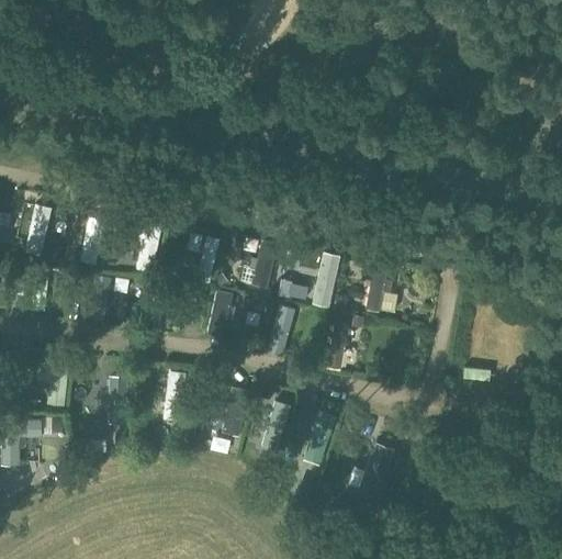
[(36,204),(25,254),(41,257),(53,208),(36,204)]
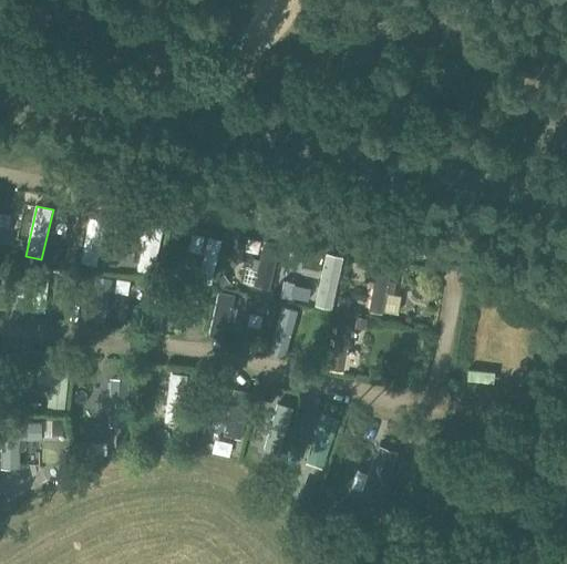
[(82,264),(98,267),(106,222),(91,218),(82,264)]
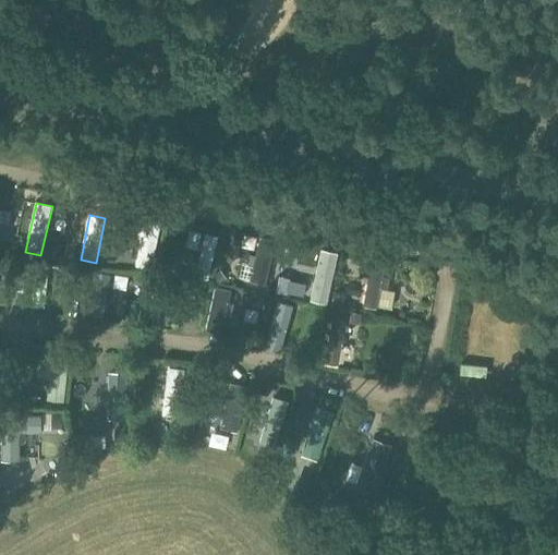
[(150,270),(160,224),(144,220),(135,267),(150,270)]
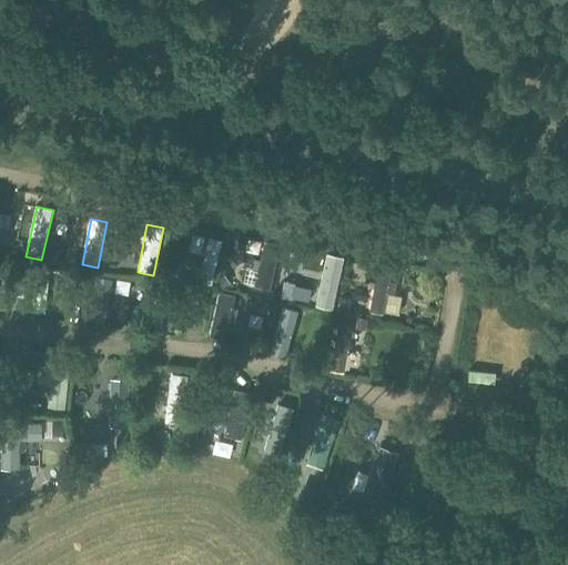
[(243,228),(233,271),(245,274),(255,231),(243,228)]
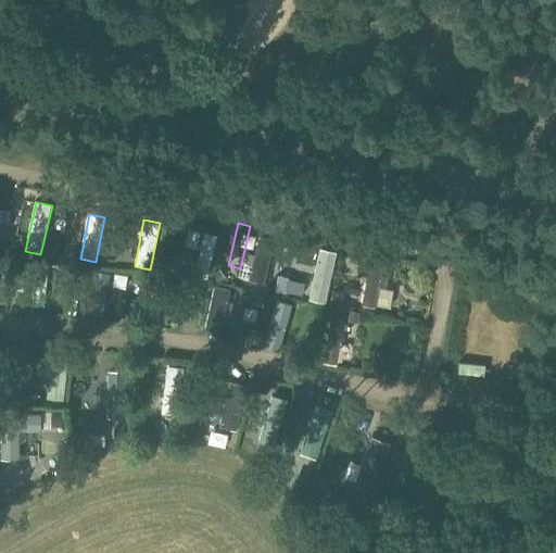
[(206,280),(216,237),(204,235),(194,277),(206,280)]
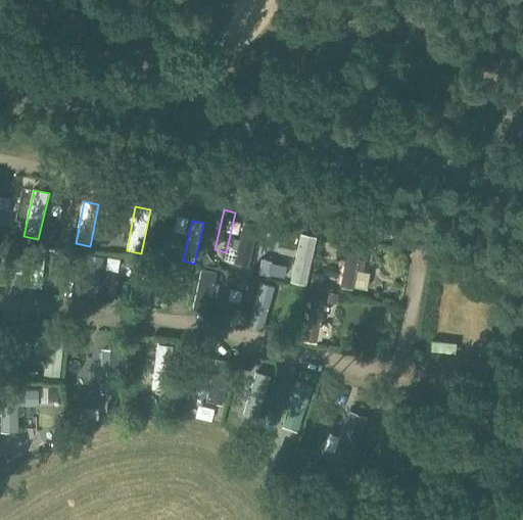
[(234,265),(248,268),(257,227),(244,224),(234,265)]
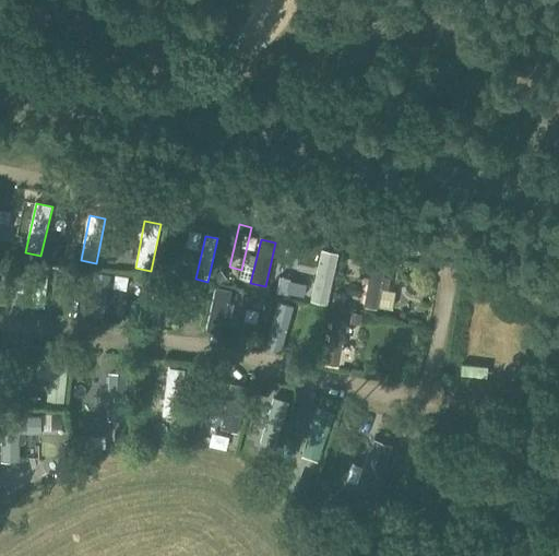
[(49,251),(48,258),(59,261),(61,253),(49,251)]
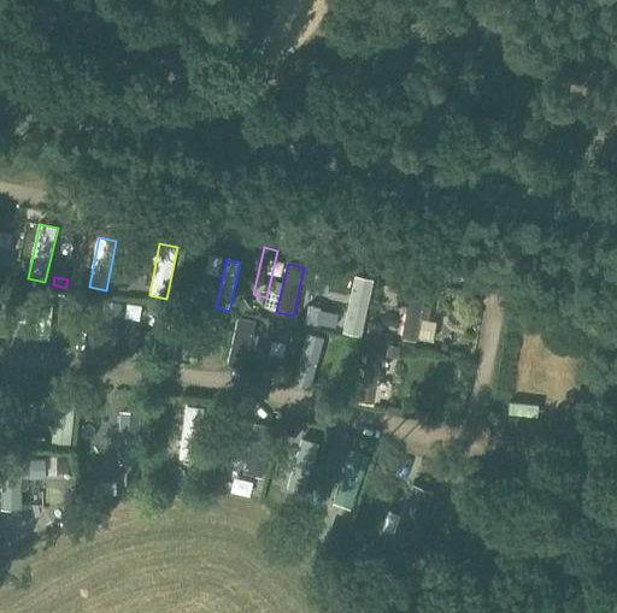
[(117,288),(128,290),(130,280),(119,277),(117,288)]
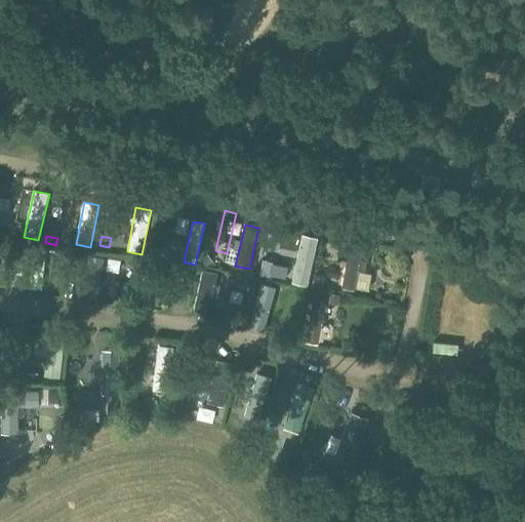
[(292,281),(307,284),(316,241),(301,238),(292,281)]
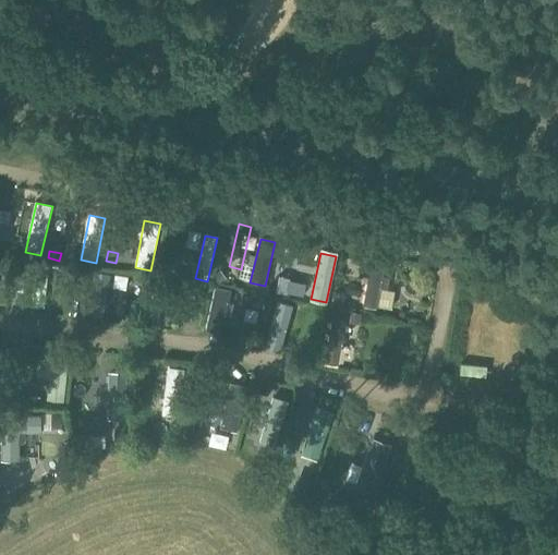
[(371,262),(363,306),(376,309),(376,306),(379,290),(384,265),(371,262)]
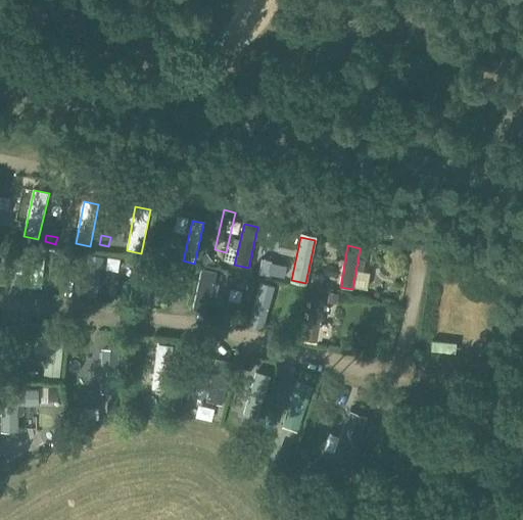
[(15,251),(14,262),(24,264),(26,253),(15,251)]
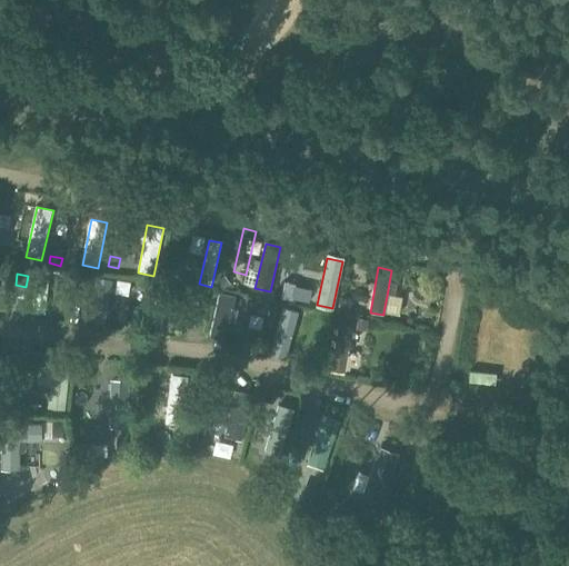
[(79,277),(78,286),(86,287),(87,278),(79,277)]
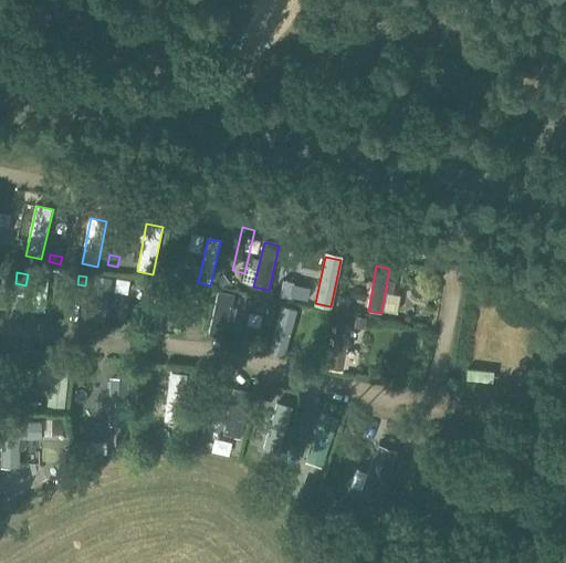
[(228,283),(222,275),(213,281),(219,290),(228,283)]
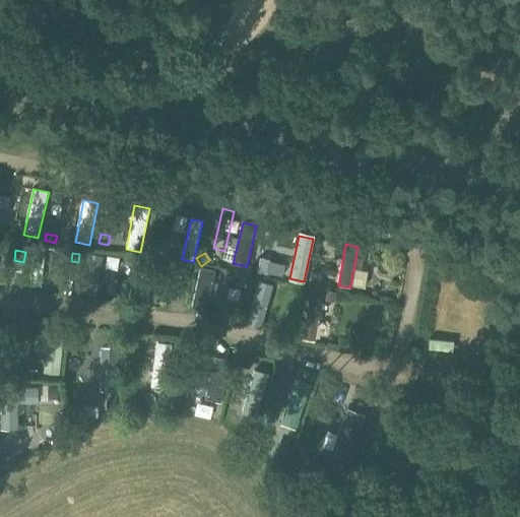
[(88,256),(82,291),(94,293),(101,258),(88,256)]
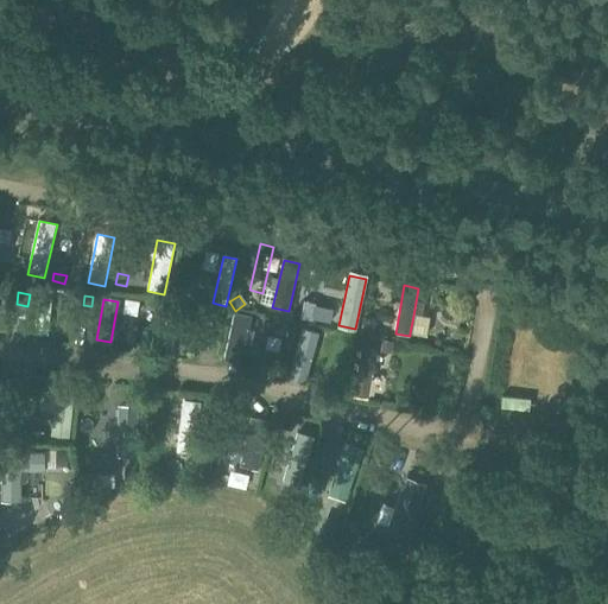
[(146,302),(145,311),(154,312),(156,303),(146,302)]
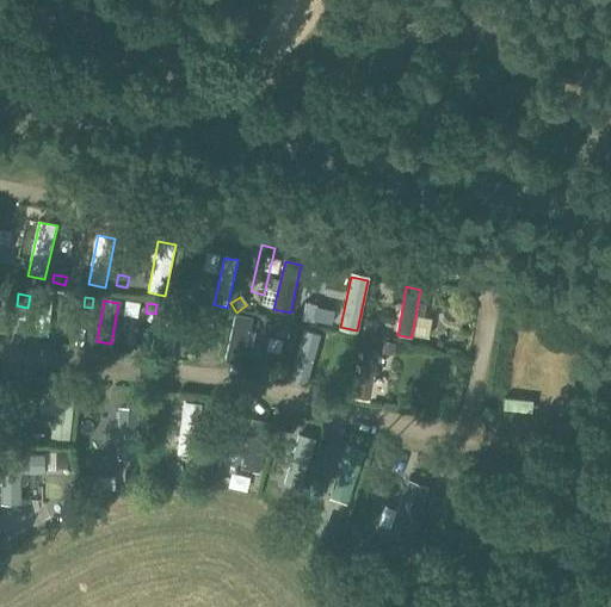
[(297,309),(303,323),(313,319),(307,305),(297,309)]
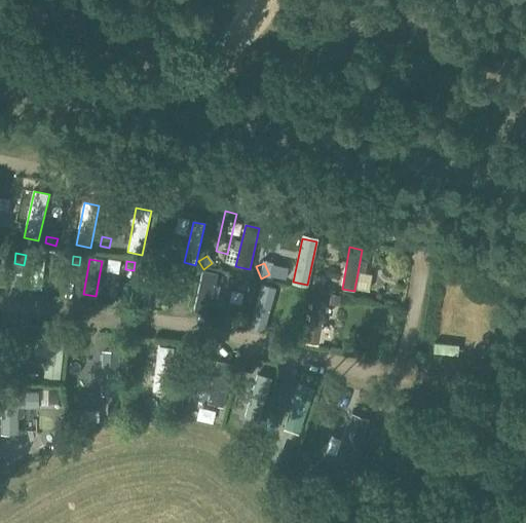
[(149,305),(157,269),(144,266),(137,302),(149,305)]
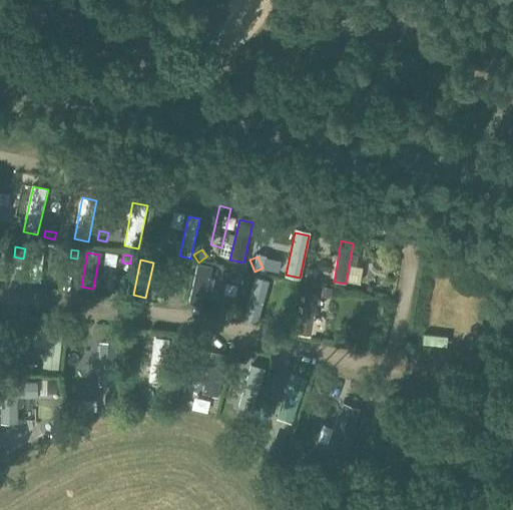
[(181,264),(178,277),(188,279),(191,266),(181,264)]
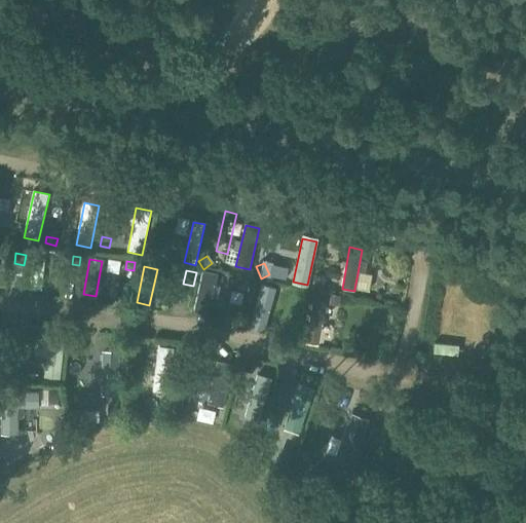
[(254,270),(247,271),(248,279),(256,278),(254,270)]
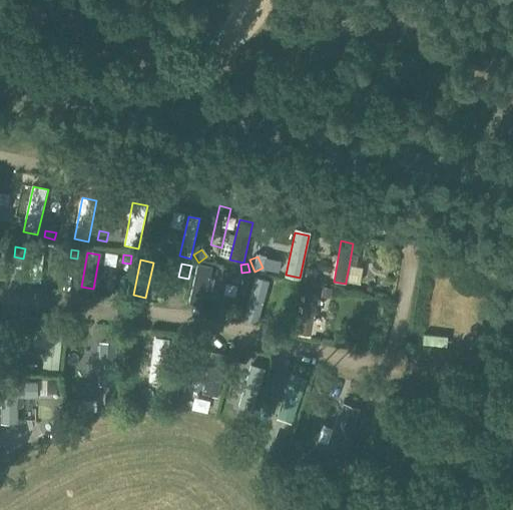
[(211,269),(197,266),(188,304),(202,308),(211,269)]
